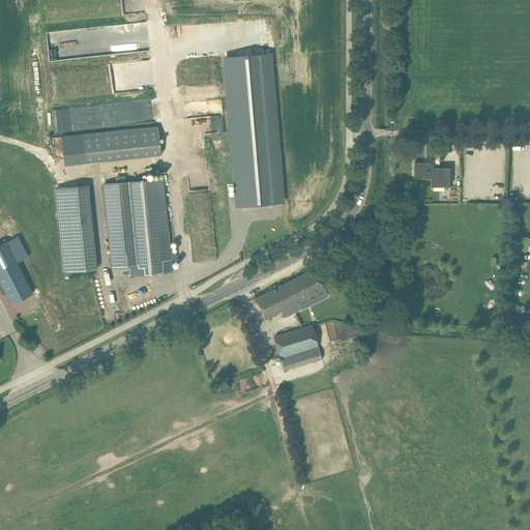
[(46,54),(102,55),(102,36),(46,35),(46,54)]
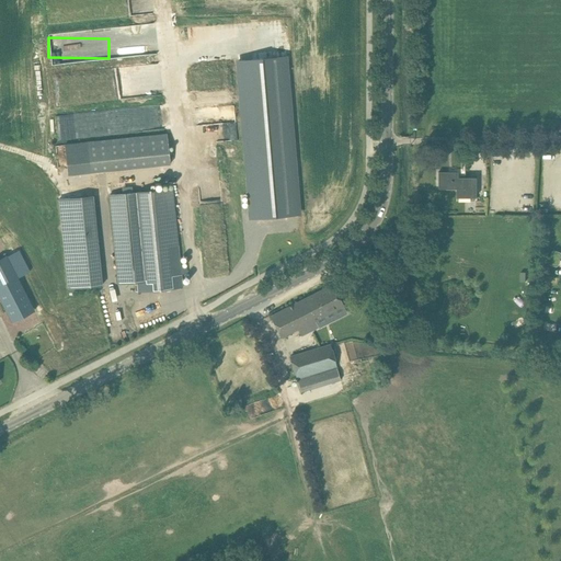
[(281,54),(236,58),(251,215),(297,210),(281,54)]
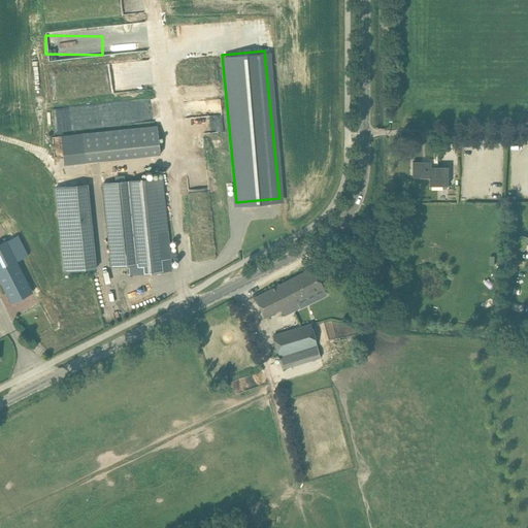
[(189,62),(190,81),(221,80),(220,61),(189,62)]
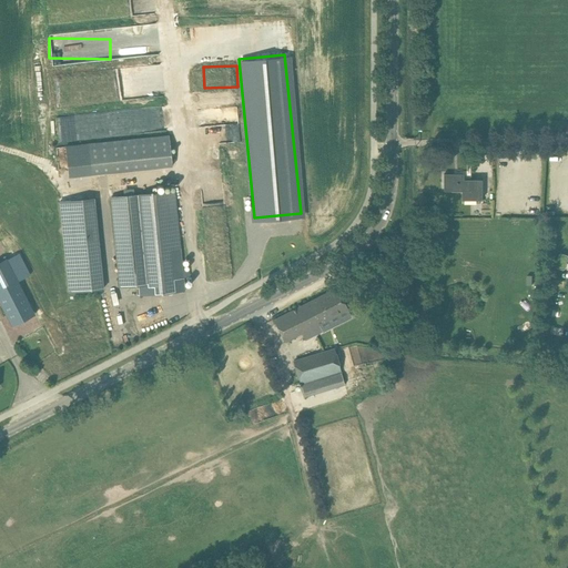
[(169,135),(88,143),(91,175),(172,166),(169,135)]
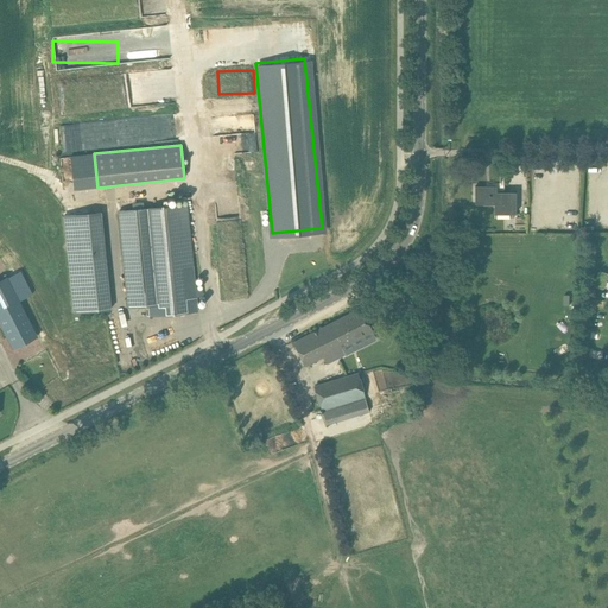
[(495,187),(475,187),(475,204),(494,204),(494,214),(515,214),(515,192),(495,192),(495,187)]
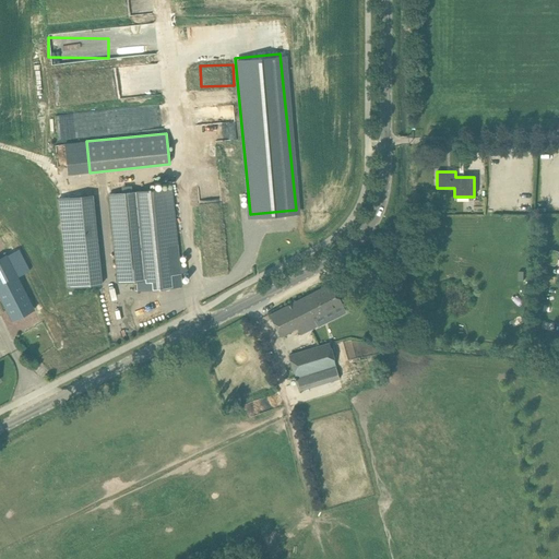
[(134,290),(181,286),(171,188),(109,193),(119,283),(133,281),(134,290)]
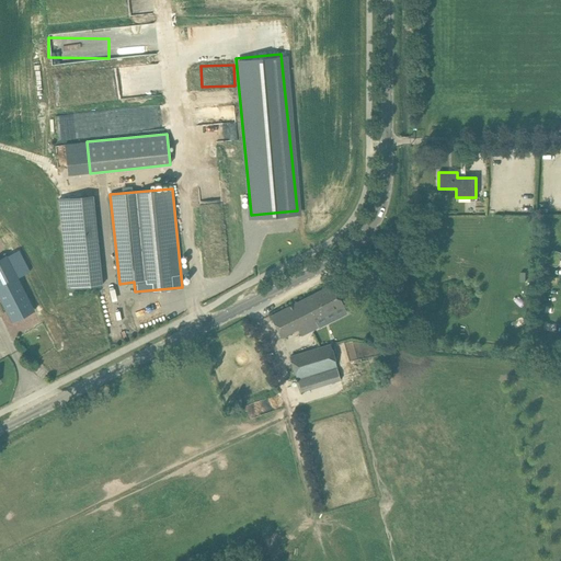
[(96,231),(63,235),(68,288),(102,285),(96,231)]
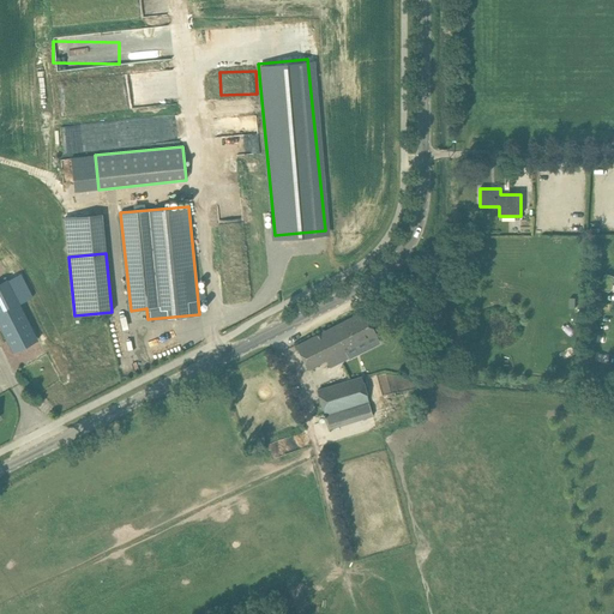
[(613,272),(603,274),(603,283),(613,283),(613,272)]
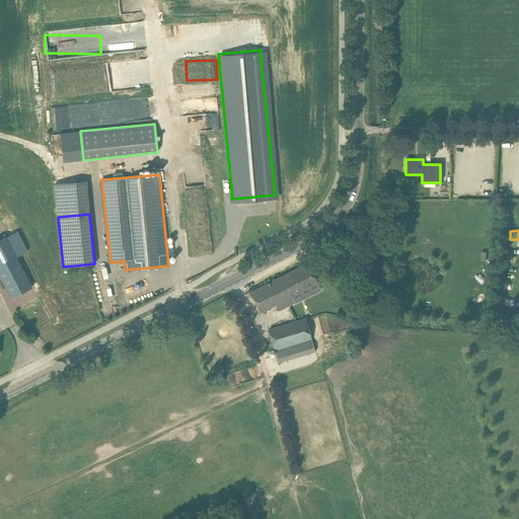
[(6,236),(0,238),(0,277),(6,289),(27,278),(6,236)]
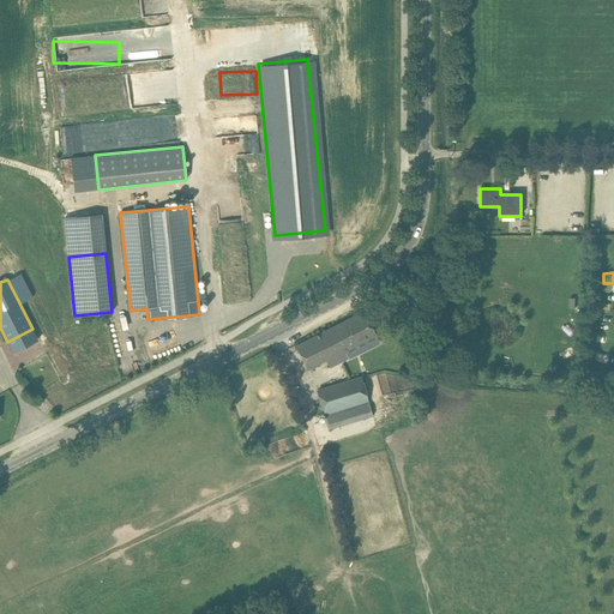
[(380,343),(375,335),(377,335),(365,311),(330,327),(347,360),(380,343)]
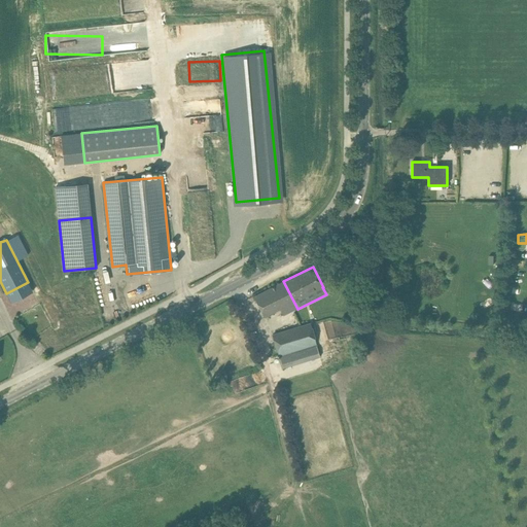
[(475,283),(481,275),(473,269),(466,277),(475,283)]
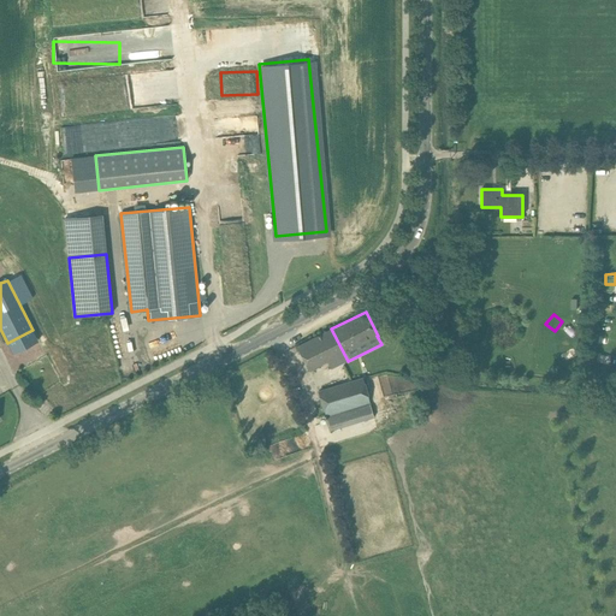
[(331,369),(348,361),(331,329),(296,347),(309,371),(327,361),(331,369)]
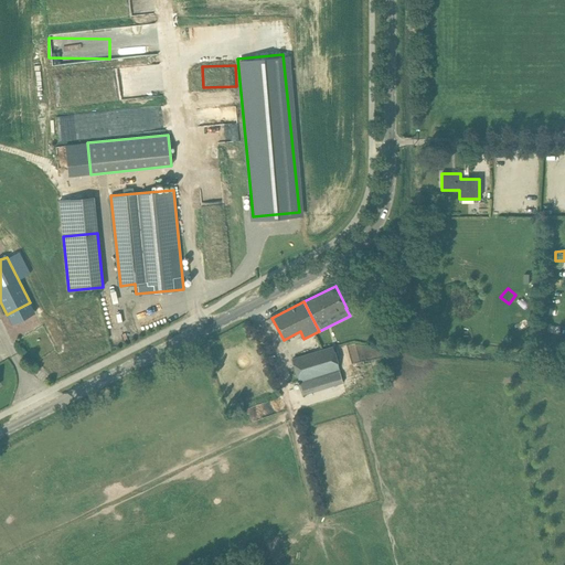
[(332,347),(291,359),(299,382),(340,370),(332,347)]
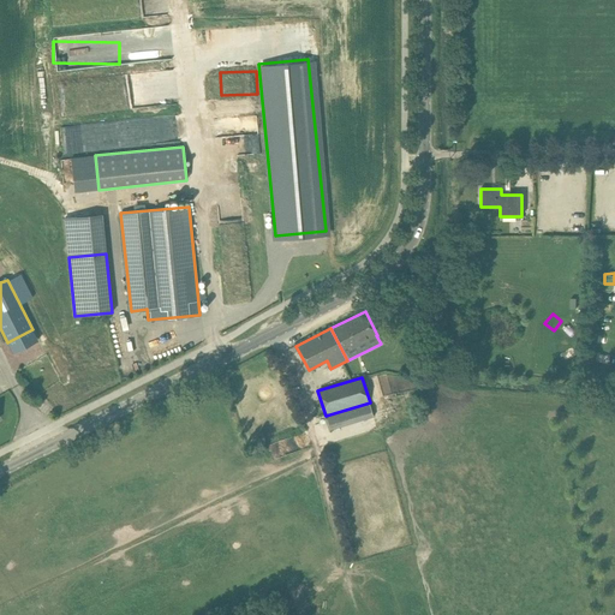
[(297,614),(302,614),(327,603),(322,595),(294,608),(297,614)]
